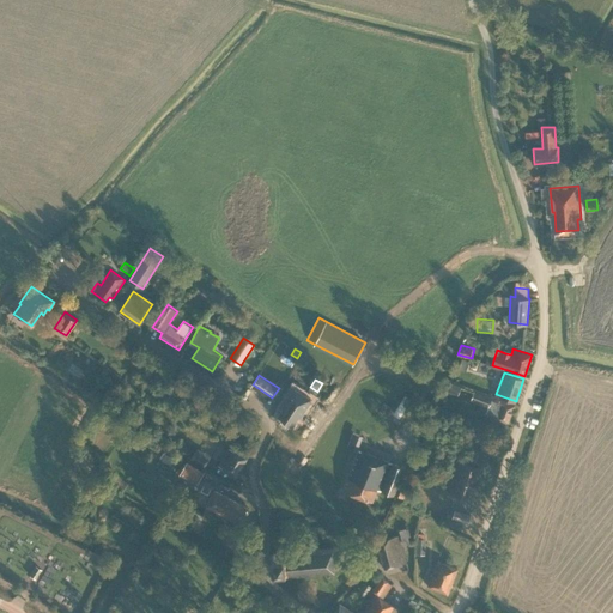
[(447,390),(459,395),(462,386),(450,381),(447,390)]
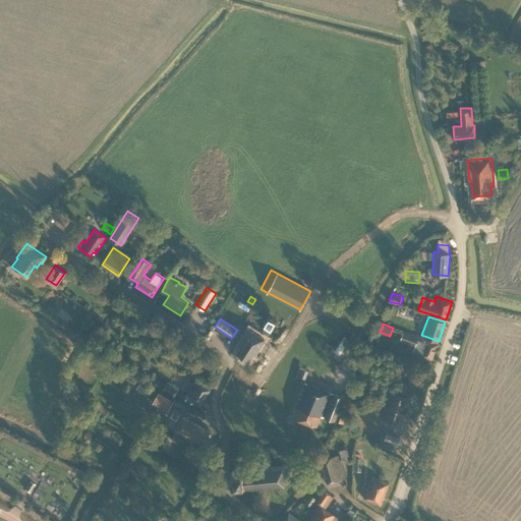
[(242,345),(237,352),(248,359),(253,352),(255,353),(265,339),(250,330),(241,344),(242,345)]
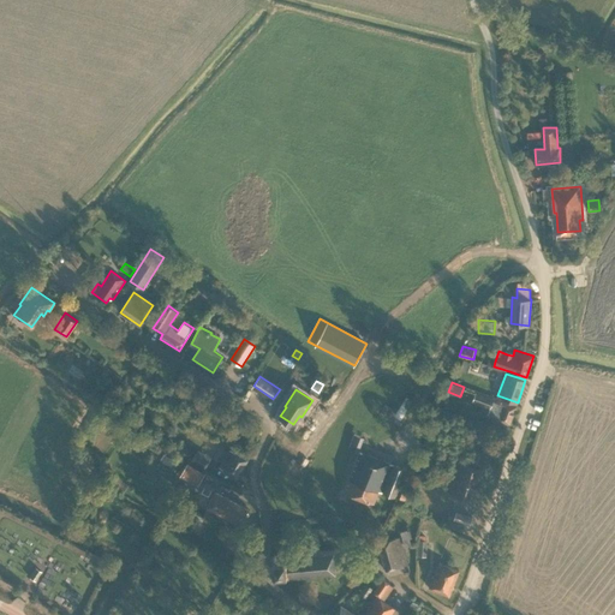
[(501,401),(476,392),(473,401),(490,407),(487,415),(509,423),(517,406),(501,401)]
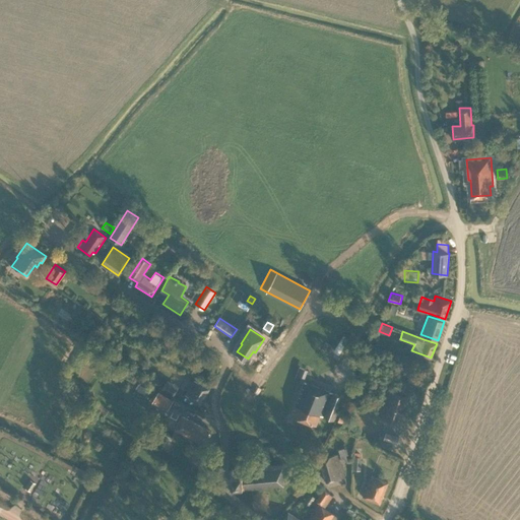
[(296,376),(304,379),(308,368),(300,365),(296,376)]
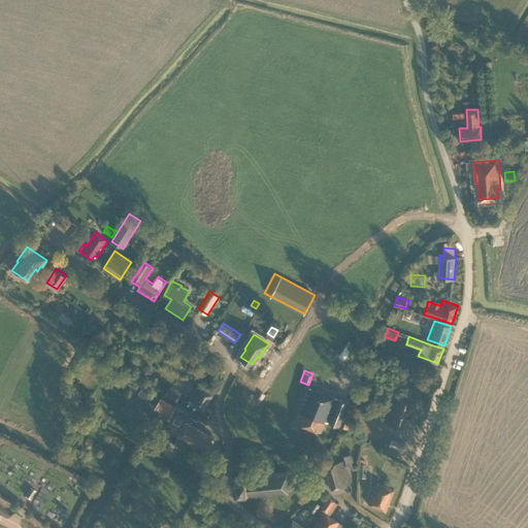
[(212,394),(198,386),(189,400),(203,409),(212,394)]
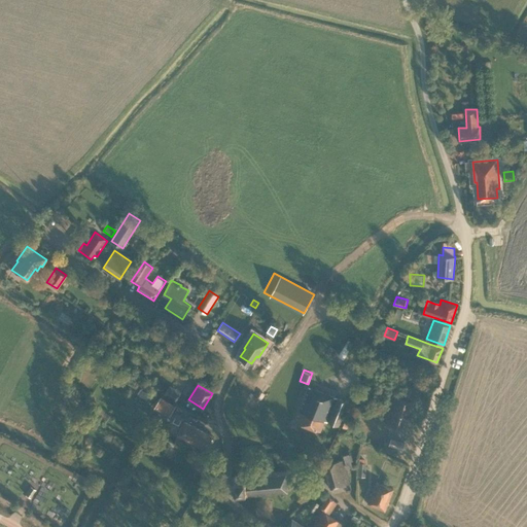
[(338,397),(309,386),(295,421),(320,430),(324,420),(340,426),(349,401),(338,397)]
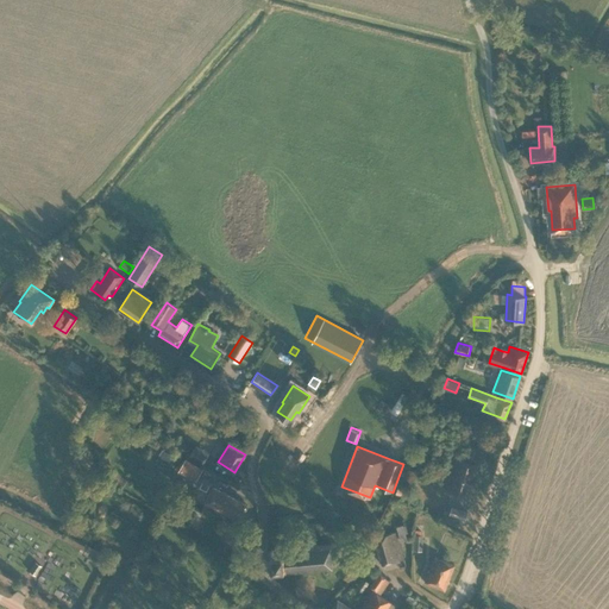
[(203,463),(208,456),(194,447),(189,454),(203,463)]
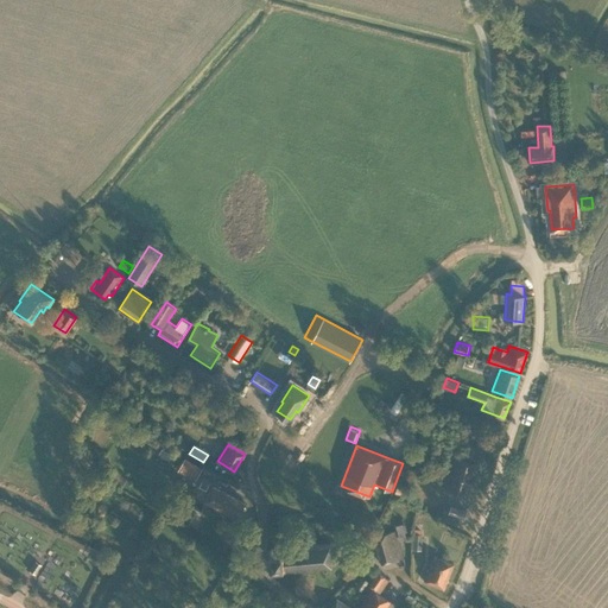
[(185,457),(178,469),(196,480),(203,467),(185,457)]
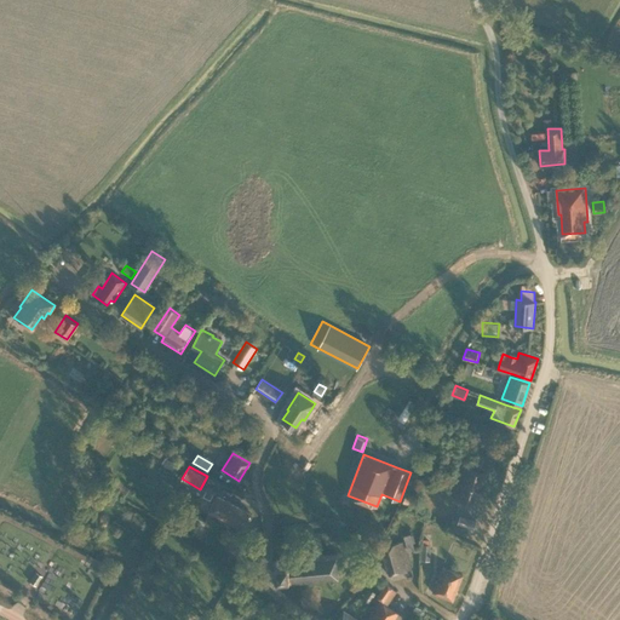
[(481,494),(482,495),(486,484),(483,483),(487,475),(464,466),(454,495),(477,504),(481,494)]
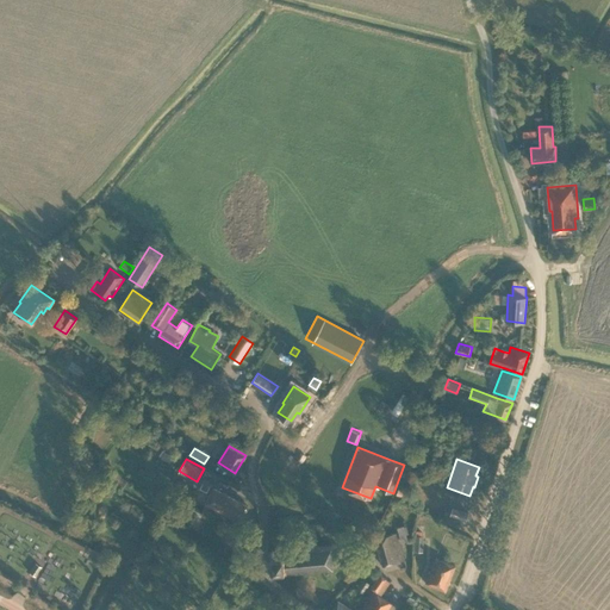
[(206,502),(241,520),(248,505),(203,481),(200,486),(211,492),(206,502)]
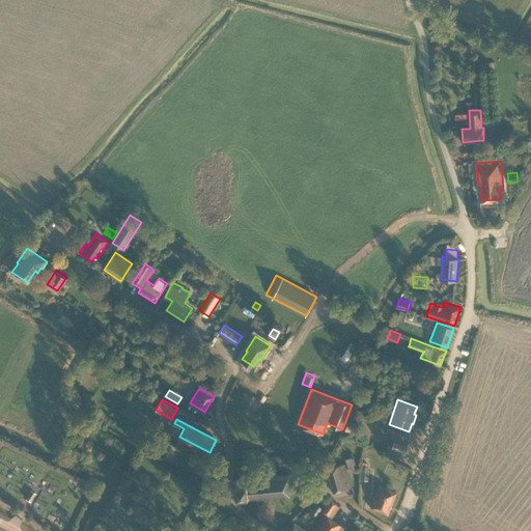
[(345,429),(352,432),(354,427),(352,426),(353,425),(347,423),(345,429)]
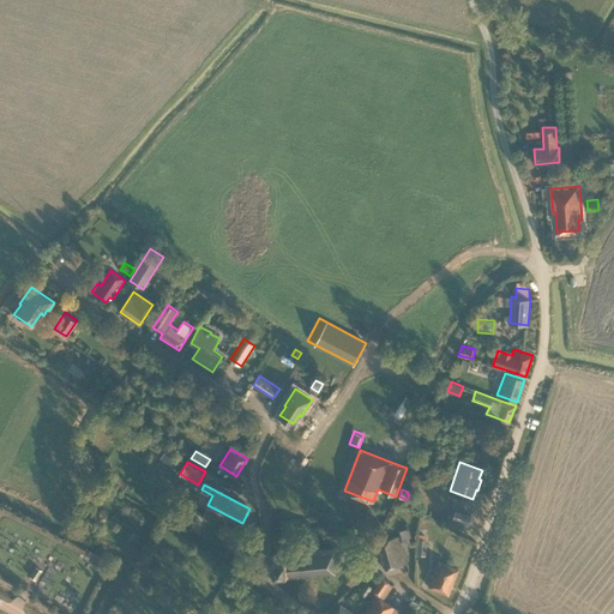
[(453,518),(469,524),(473,516),(456,510),(453,518)]
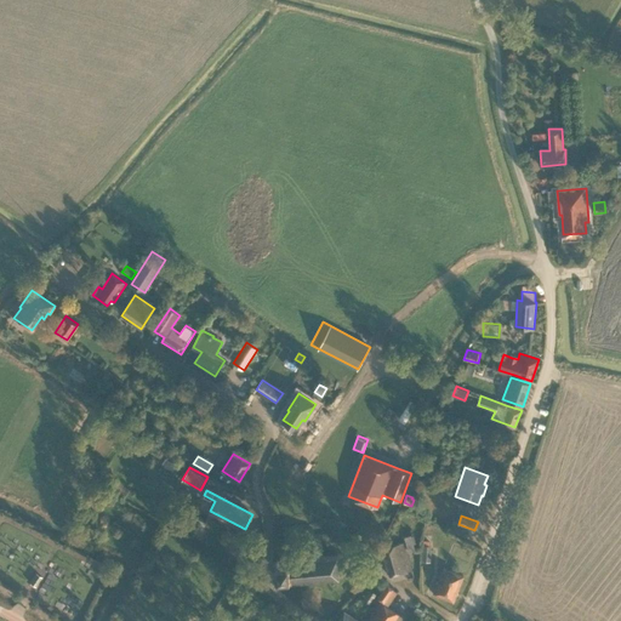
[(405,536),(409,551),(416,550),(412,534),(405,536)]
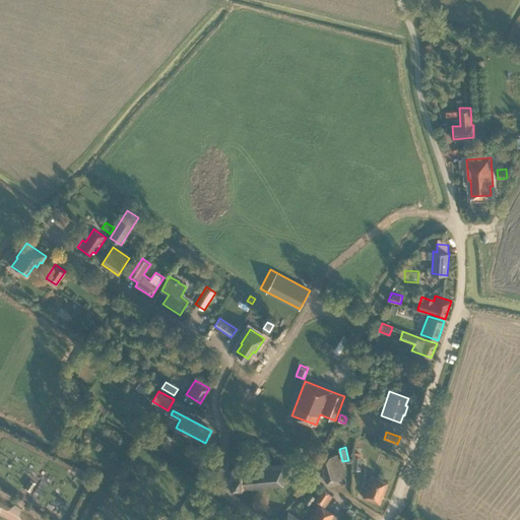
[(344,476),(338,454),(320,459),(326,482),(344,476)]
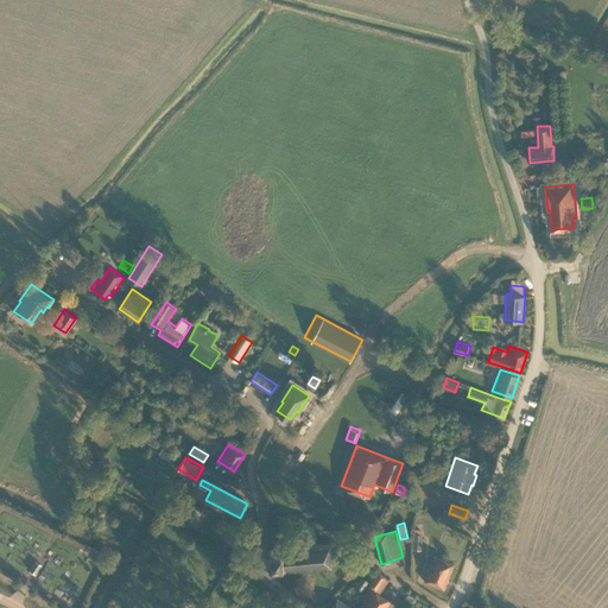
[(331,544),(331,543),(330,543),(330,544),(316,545),(316,544),(315,544),(315,545),(302,546),(302,545),(301,545),(301,546),(286,548),(286,546),(285,546),(285,548),(284,548),(285,550),(283,551),(283,549),(280,548),(278,548),(277,549),(277,551),(271,552),(272,565),(286,564),(286,565),(284,568),(286,569),(287,568),(303,567),(304,567),(316,565),(317,565),(331,564),(333,564),(333,563),(334,563),(334,562),(333,562),(331,545),(331,544)]
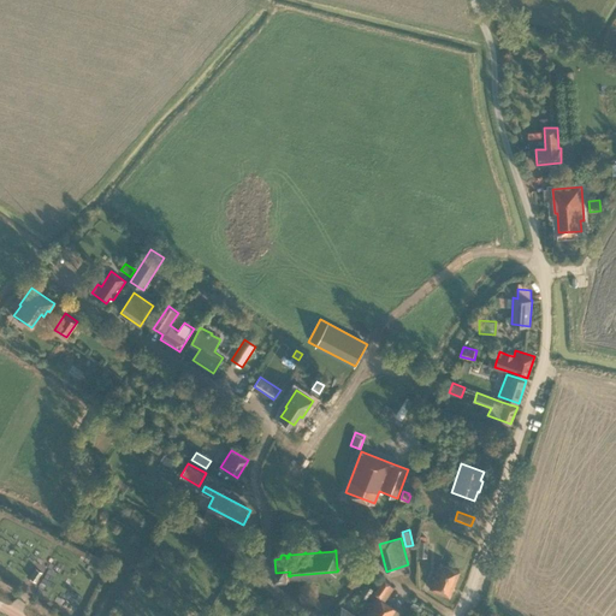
[(460,570),(440,562),(431,588),(450,596),(460,570)]
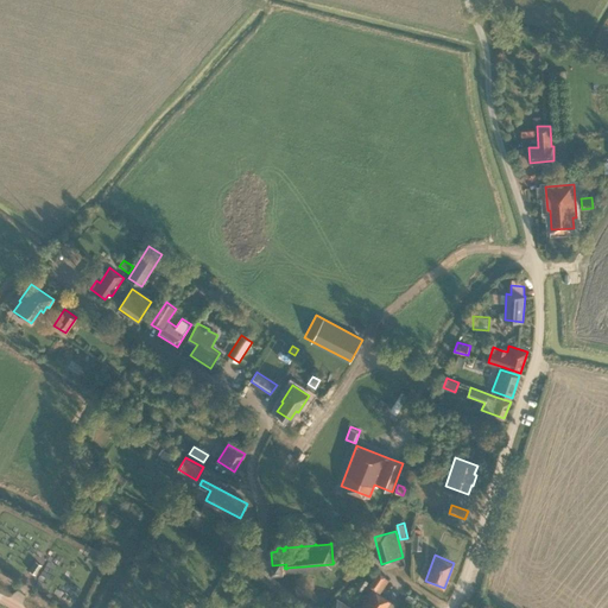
[(40,564),(36,561),(30,570),(35,574),(40,564)]
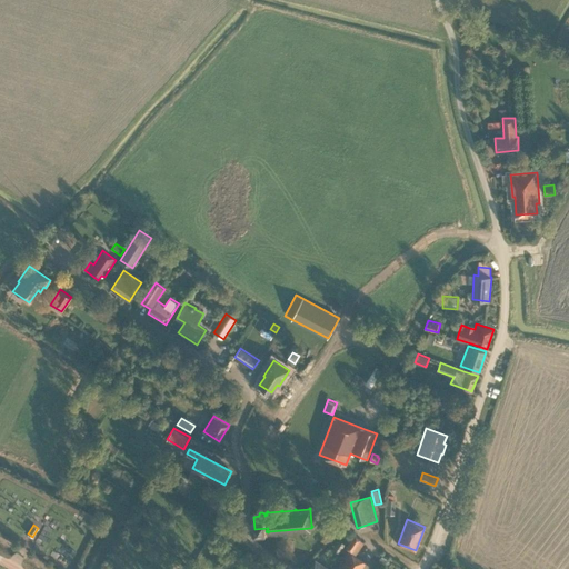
[(362,540),(353,535),(346,547),(355,552),(362,540)]
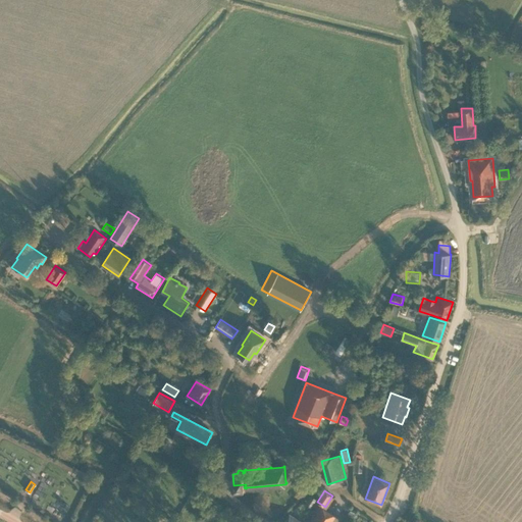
[(317,499),(311,494),(305,504),(311,507),(317,499)]
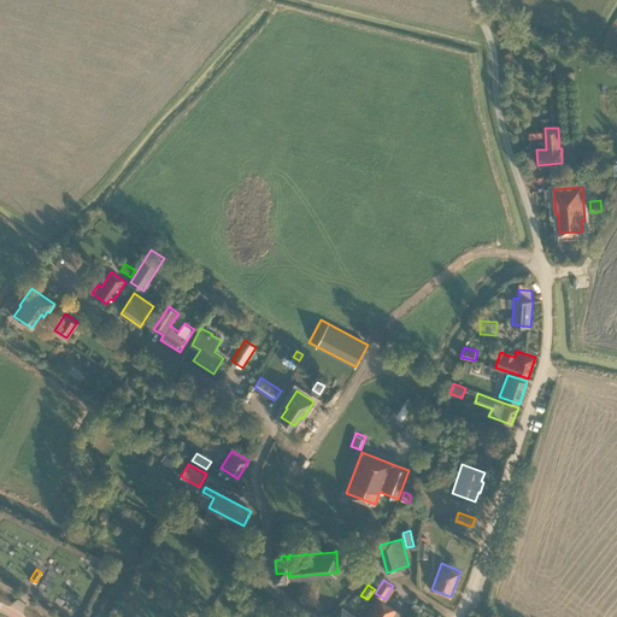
[(392,616),(397,610),(377,597),(363,616),(392,616)]
